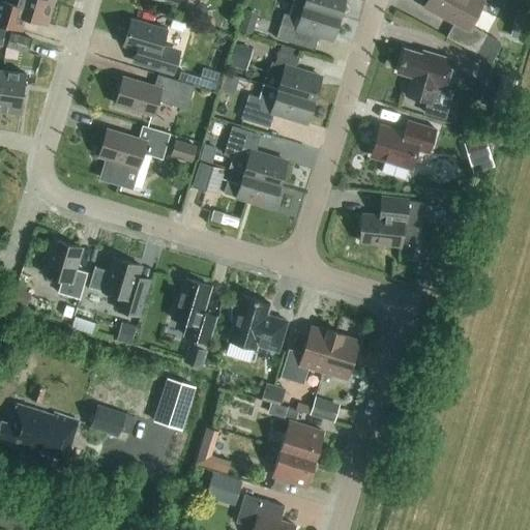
[(47,25),(54,1),(49,0),(0,0),(0,26),(16,31),(17,30),(13,29),(18,17),(47,25)]
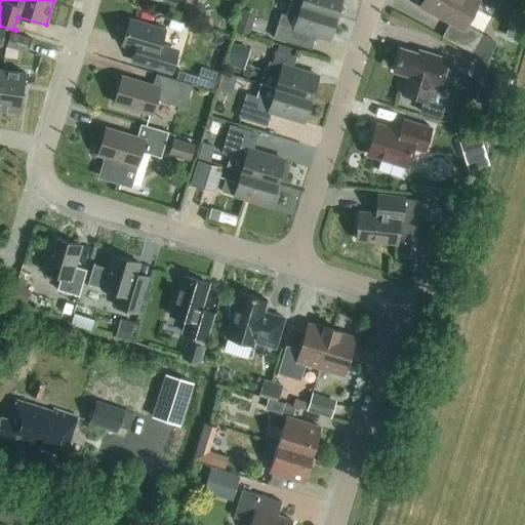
[(289,0),(289,2),(290,2),(304,6),(335,16),(340,0),(289,0)]
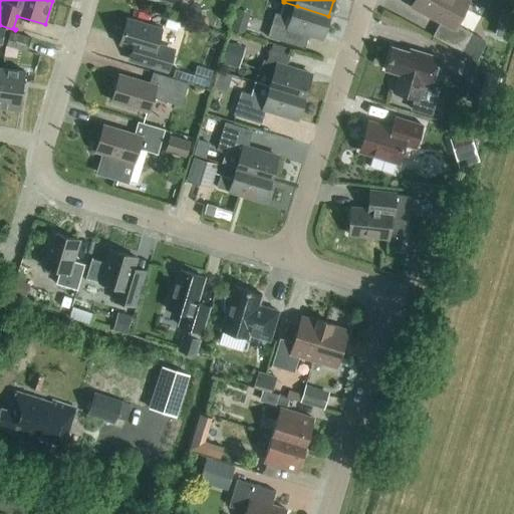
[(415,0),(411,7),(440,22),(433,36),(477,60),(485,43),(484,40),(456,24),(469,1),(467,0),(415,0)]
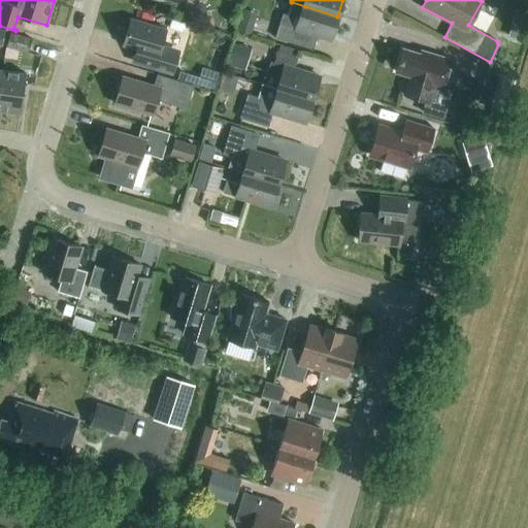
[(483,0),(474,15),(492,25),(501,8),(487,0),(483,0)]
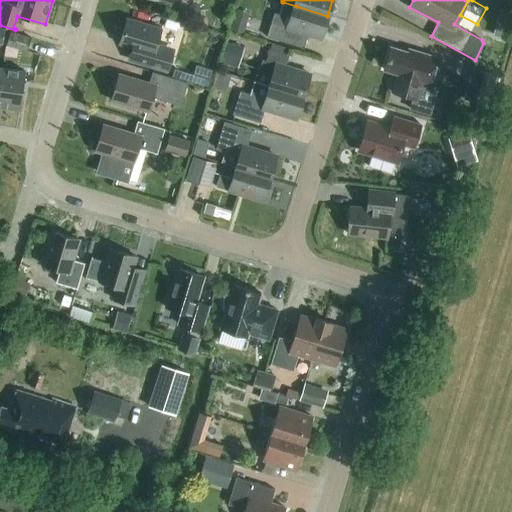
[(320,38),(327,16),(296,6),(283,2),(279,14),(274,13),(266,37),(303,48),(307,34),(320,38)]
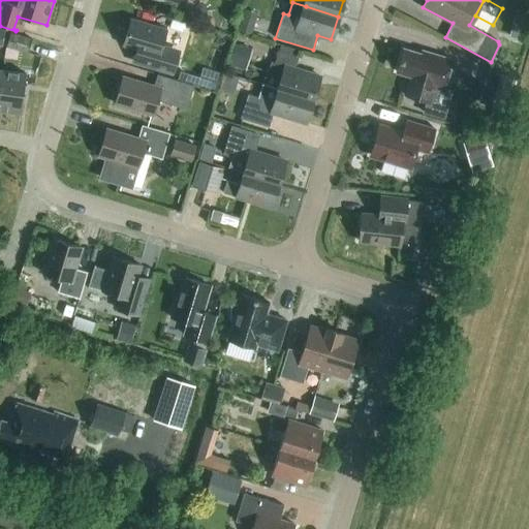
[(528,30),(528,11),(516,8),(511,26),(528,30)]
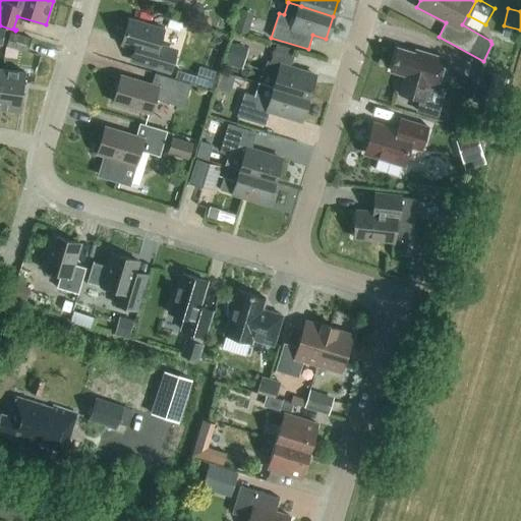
[(170,73),(174,58),(177,48),(160,43),(164,29),(128,18),(121,45),(148,53),(145,65),(170,73)]
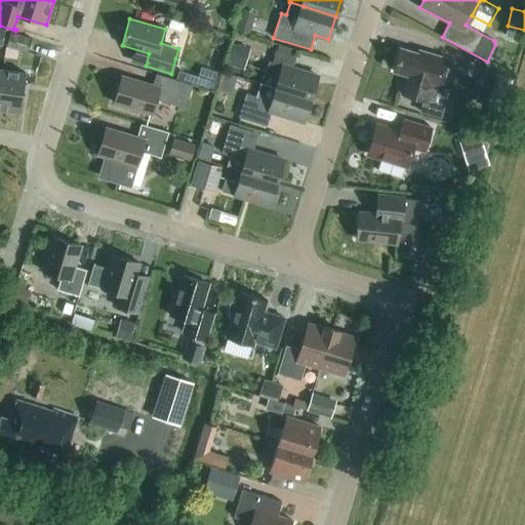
[(27,53),(31,38),(10,32),(5,46),(27,53)]
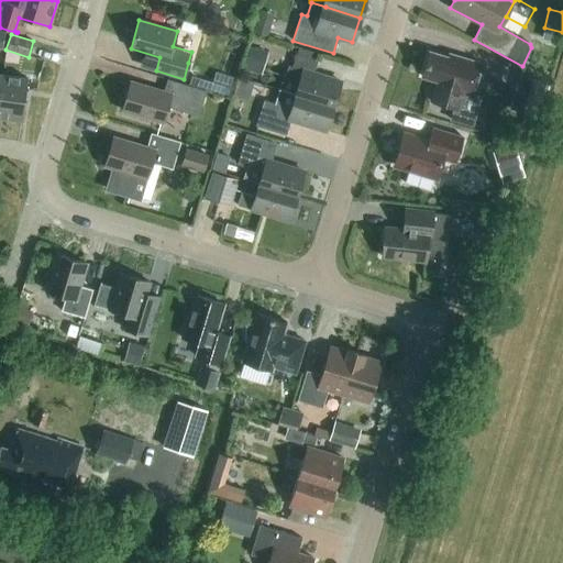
[(244,69),(262,74),(268,52),(251,46),(244,69)]
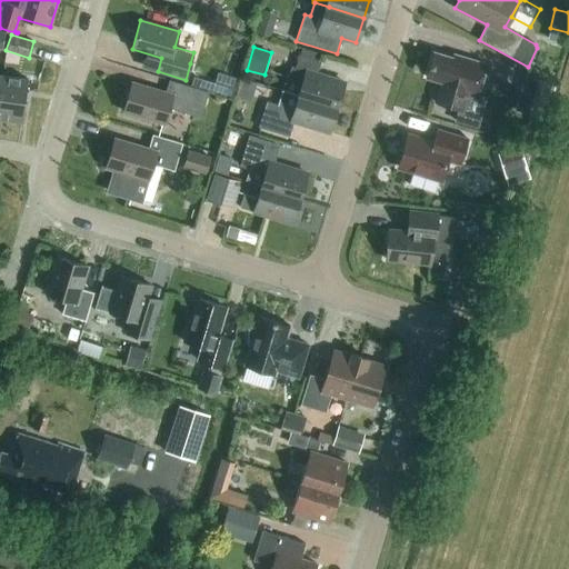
[(452,58),(433,52),(426,77),(441,81),(435,102),(462,110),(468,93),(476,96),(486,63),(453,55),(452,58)]
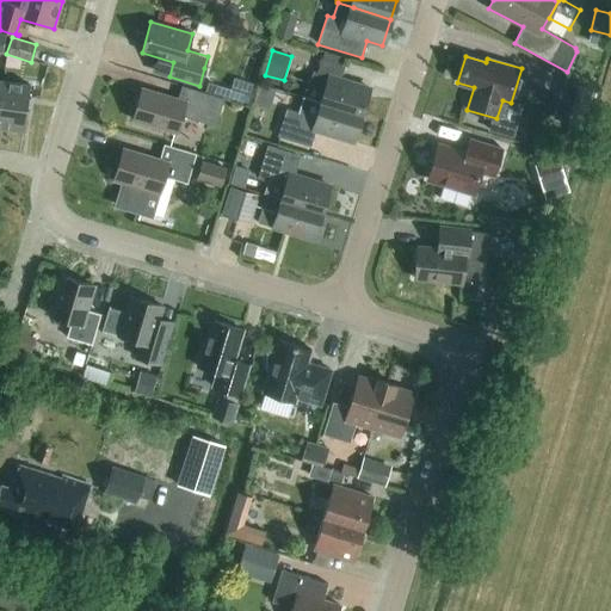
[(320,103),(362,116),(370,88),(340,79),(345,65),(321,57),(318,72),(313,71),(309,82),(325,87),(320,103)]
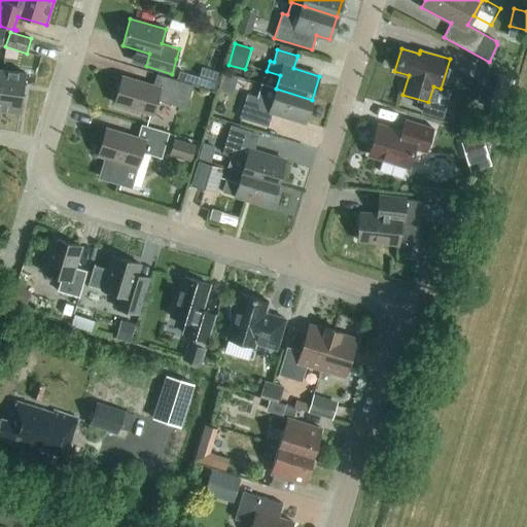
[(217,70),(201,65),(196,81),(212,86),(217,70)]
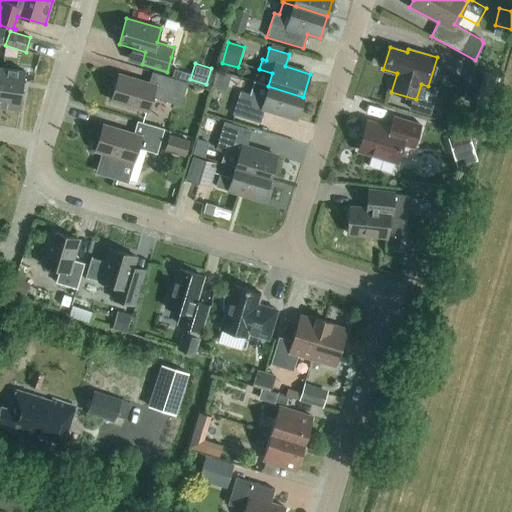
[(486,104),(496,73),(473,66),(464,98),(486,104)]
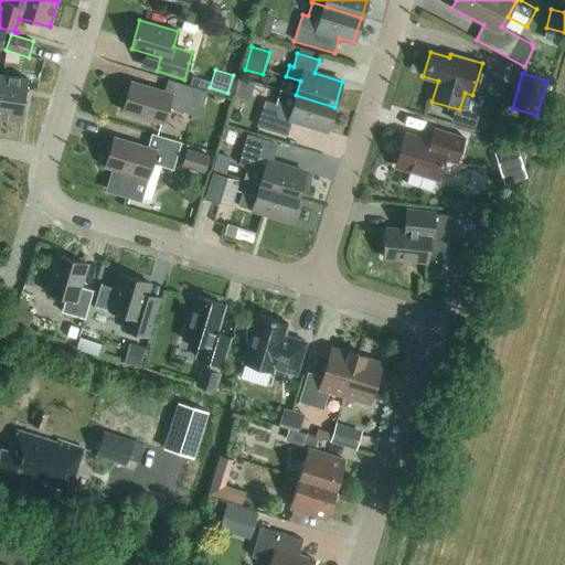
[(2,75),(0,86),(0,117),(21,120),(28,78),(2,75)]
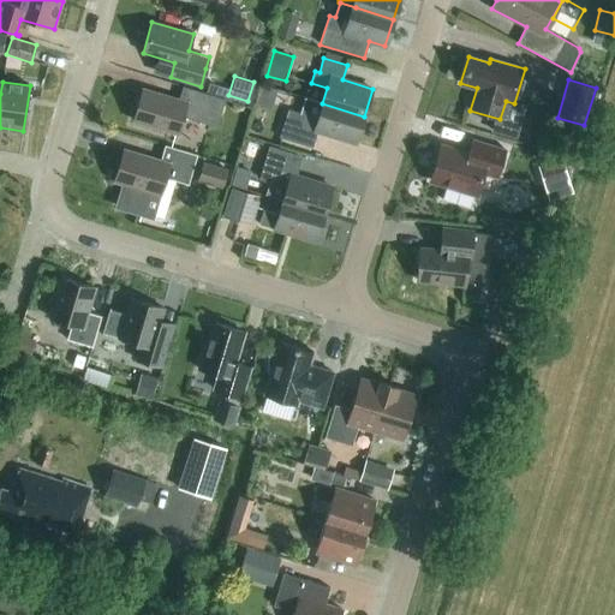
[(216,127),(225,100),(183,87),(179,101),(142,89),(132,119),(179,133),(184,117),(216,127)]
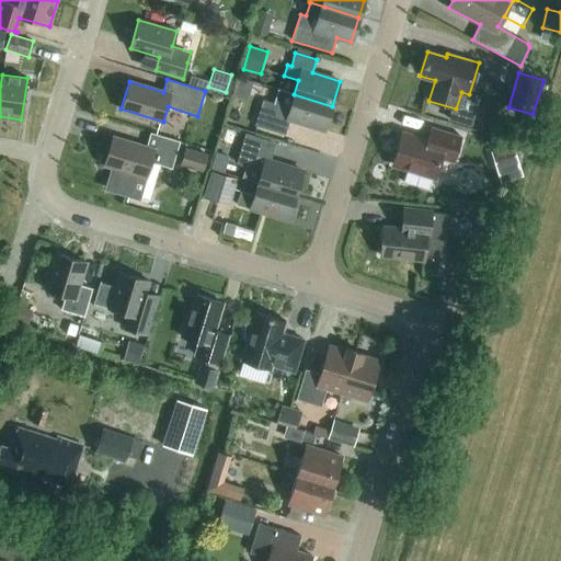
[(324,130),(332,106),(294,94),(289,107),(263,100),(255,125),(283,134),(287,118),(324,130)]
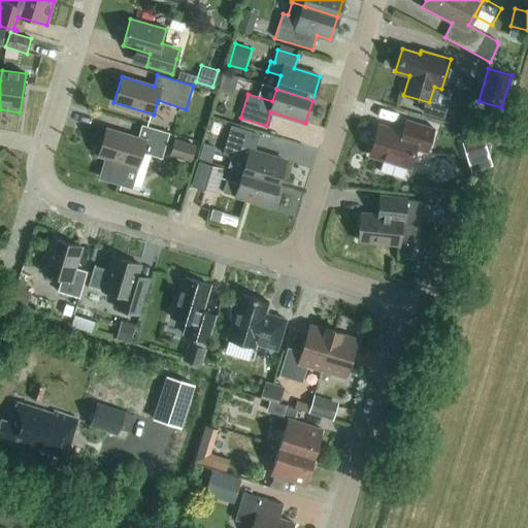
[(230,144),(236,126),(211,119),(205,137),(230,144)]
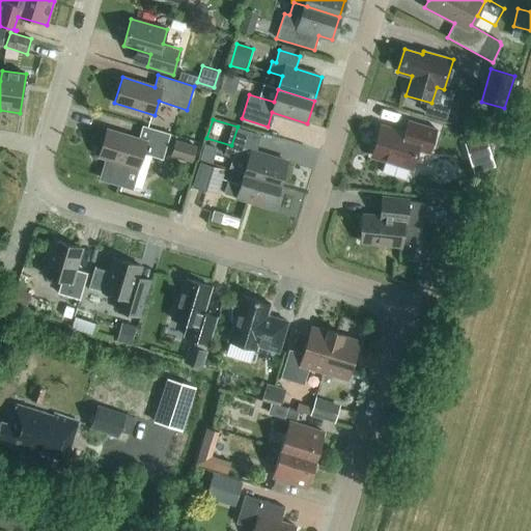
[(428,154),(436,129),(408,120),(404,133),(381,126),(371,156),(411,167),(416,149),(428,154)]
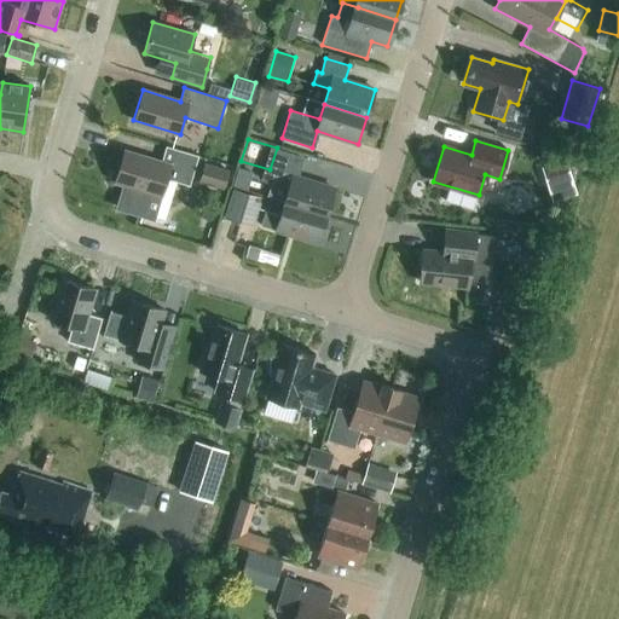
[(190,185),(198,156),(166,146),(161,162),(125,151),(115,181),(122,184),(115,209),(154,220),(155,218),(166,221),(177,181),(190,185)]
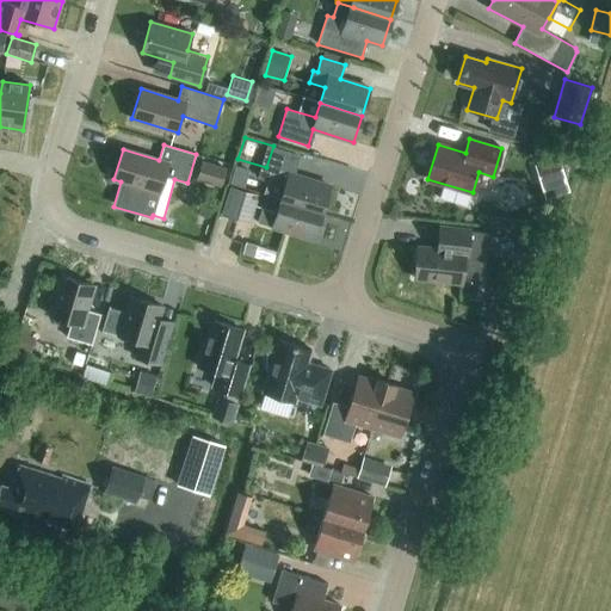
[(539,186),(565,179),(559,159),(535,166),(539,186)]
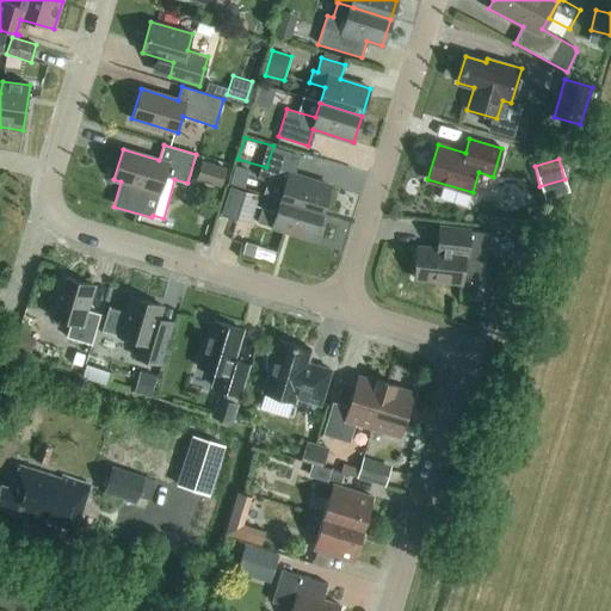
[(220,186),(226,167),(202,160),(196,179),(220,186)]
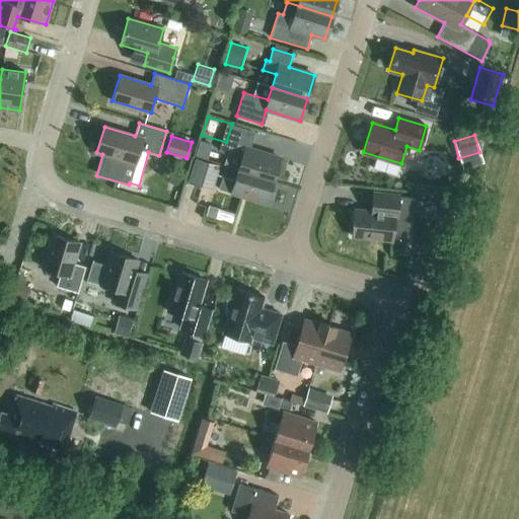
[(210,144),(198,140),(193,156),(205,160),(210,144)]
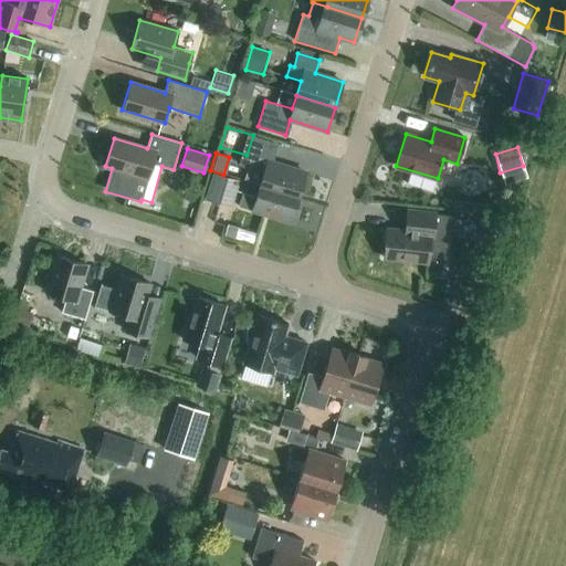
[(260,185),(297,197),(305,173),(268,160),(254,157),(251,167),(264,171),(260,185)]
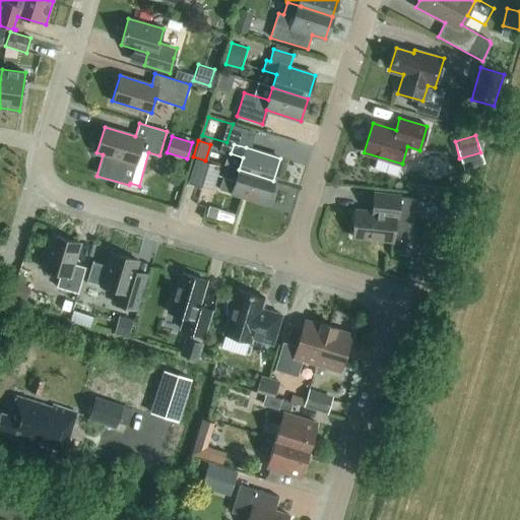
[(397,179),(402,164),(375,155),(371,171),(397,179)]
